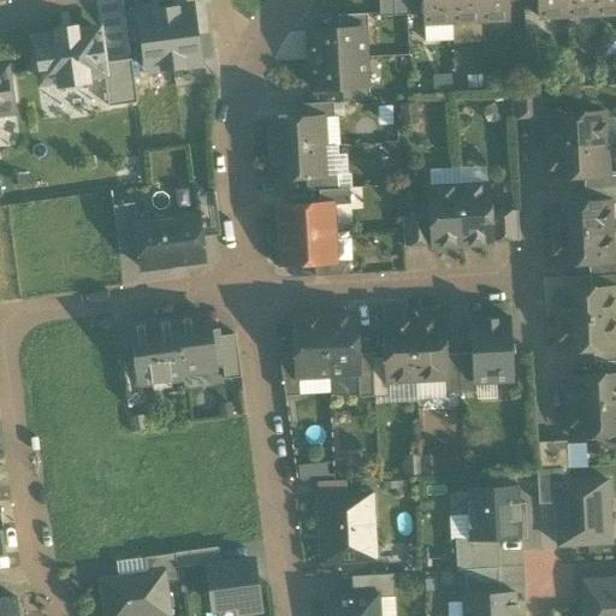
[(378,0),(379,17),(394,16),(392,0),(378,0)]
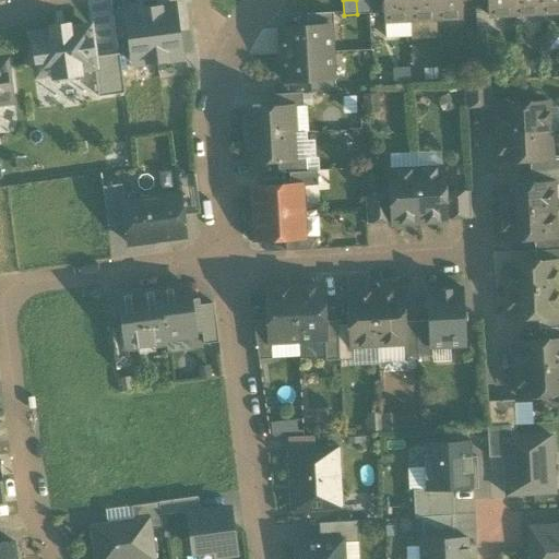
[(369,0),(356,0),(357,14),(370,14),(369,0)]
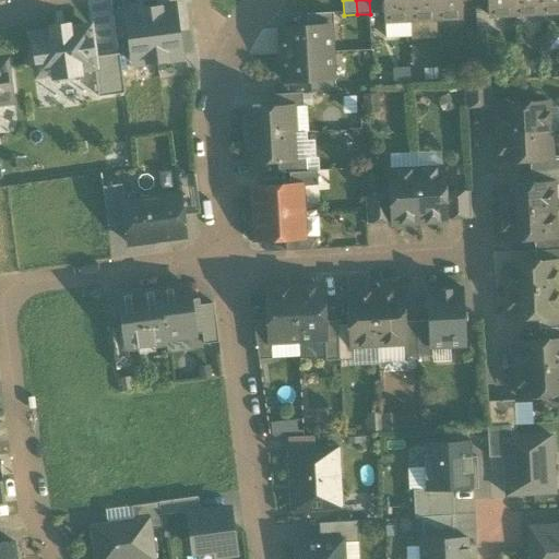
[(382,0),(369,0),(370,14),(383,13),(382,0)]
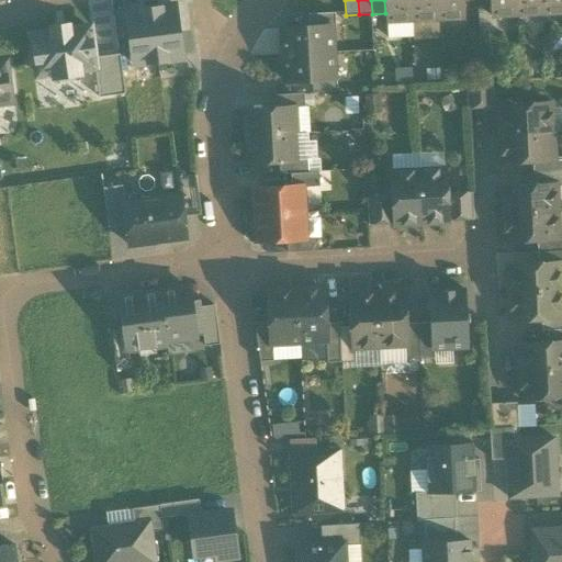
[(386,22),(413,20),(411,0),(384,0),(385,13),(386,22)]
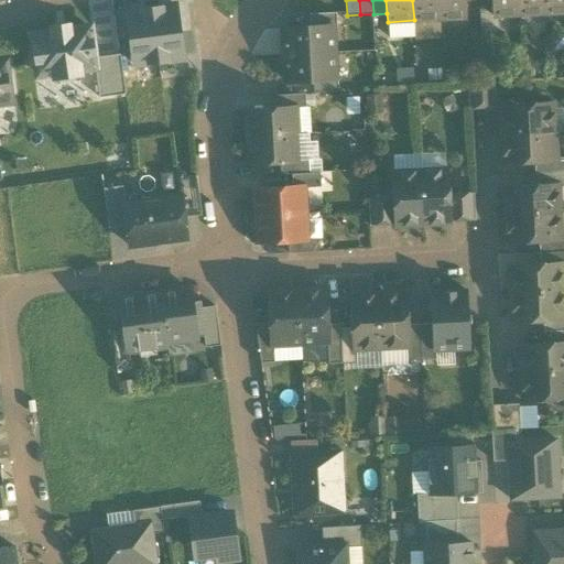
[(438,0),(412,0),(414,20),(440,19),(438,0)]
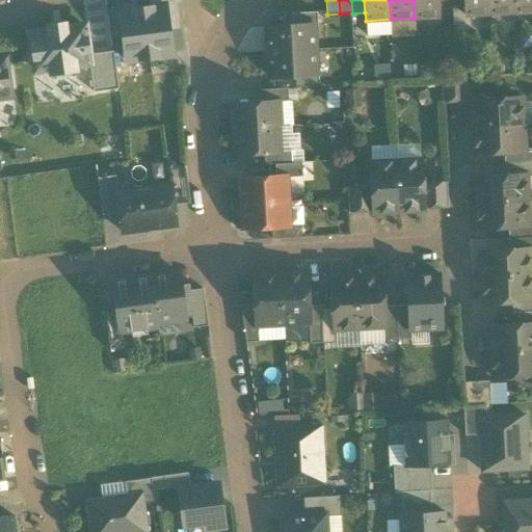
[(414,0),(415,18),(440,17),(439,1),(439,0),(414,0)]
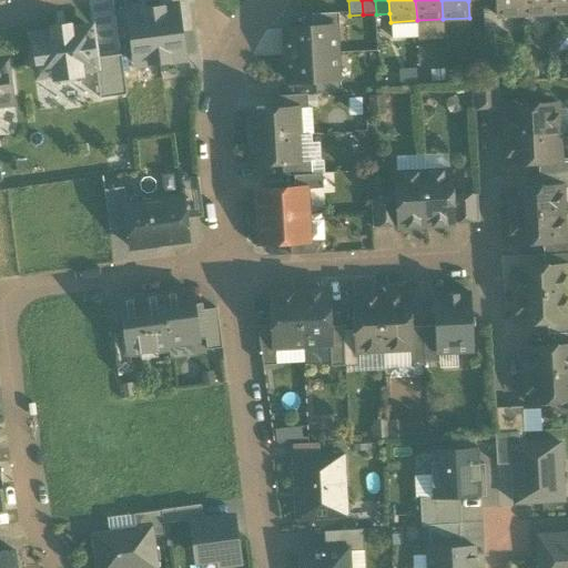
[(495,0),(496,17),(523,14),(521,0),(495,0)]
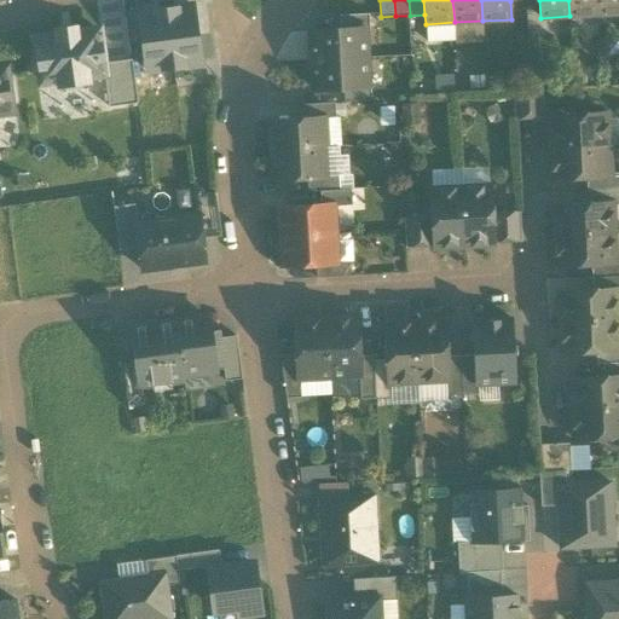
[(568,0),(570,16),(597,15),(596,0),(568,0)]
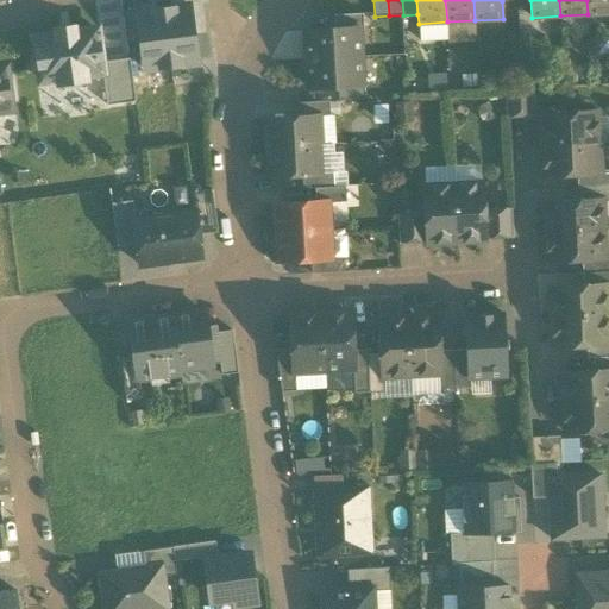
[(608,0),(586,0),(588,14),(608,13),(608,0)]
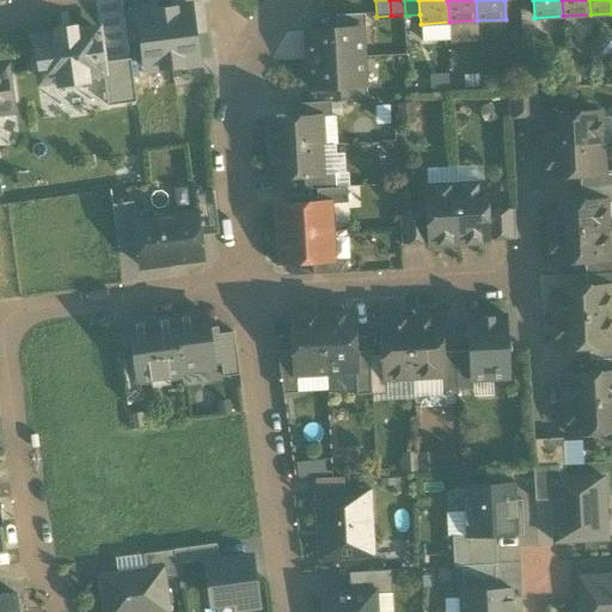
[(190,6),(164,10),(171,68),(197,65),(190,6)]
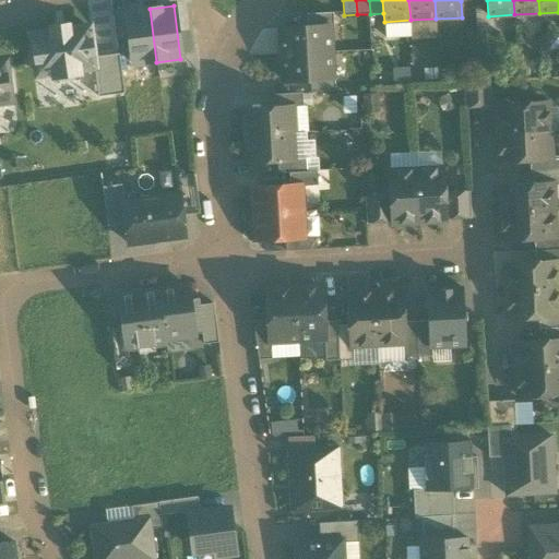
[(150,9),(126,12),(133,66),(156,62),(150,9)]
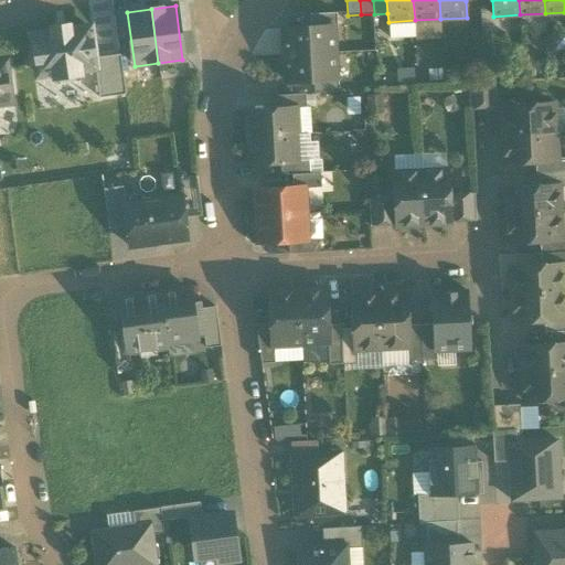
[(310,14),(310,28),(333,27),(338,27),(337,13),(310,14)]
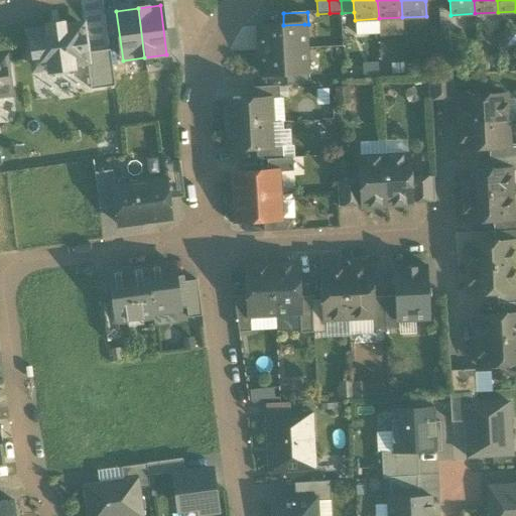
[(379,18),(355,20),(355,35),(380,34),(379,18)]
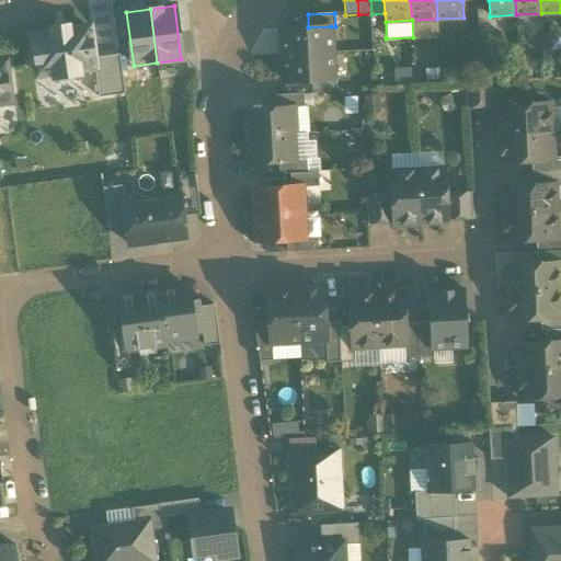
[(283,55),(332,53),(331,26),(308,27),(281,29),(283,55)]
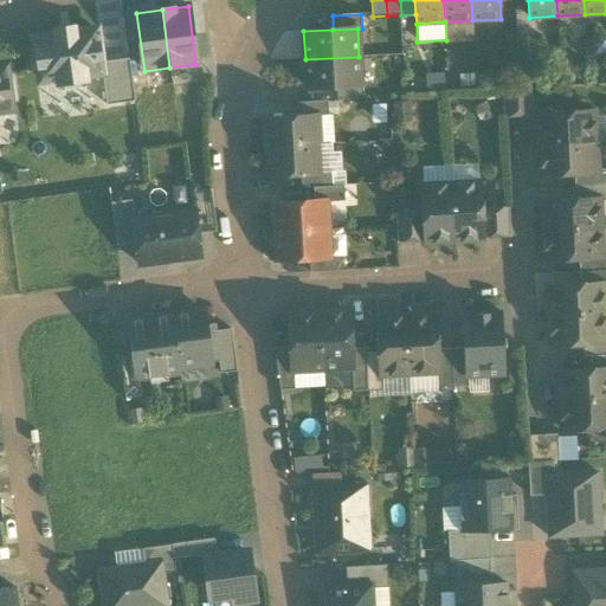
[(97,43),(96,30),(36,38),(37,52),(36,52),(38,69),(39,69),(40,81),(57,79),(57,86),(62,90),(84,88),(88,82),(88,75),(102,73),(101,63),(100,60),(102,59),(100,43),(97,43)]
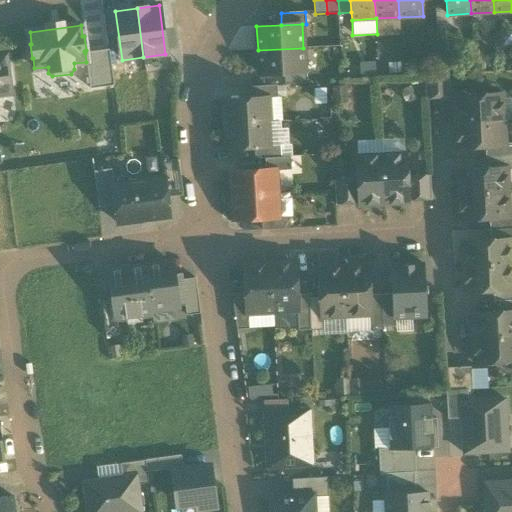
[(304,72),(303,48),(258,50),(259,74),(304,72)]
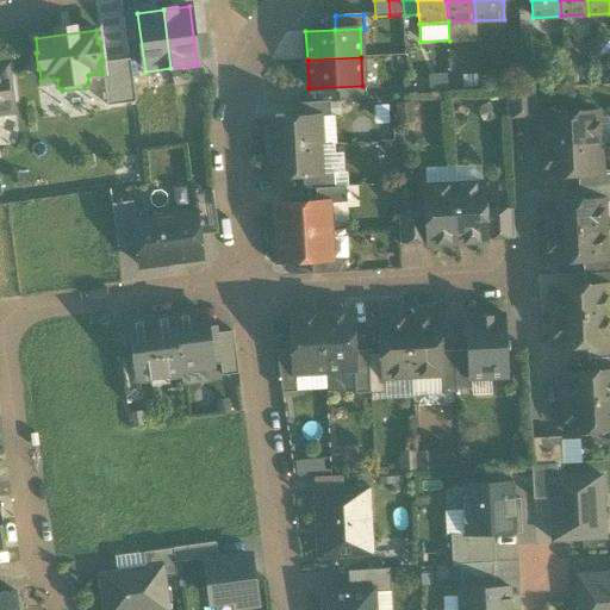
[(130,60),(101,63),(103,74),(107,106),(136,103),(130,60)]
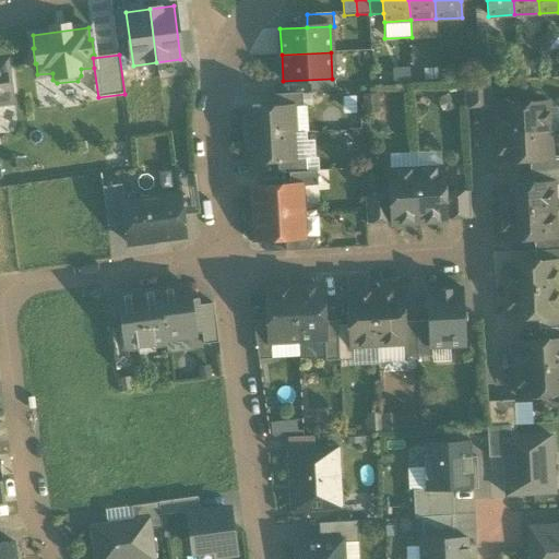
[(479,59),(480,75),(495,75),(495,59),(479,59)]
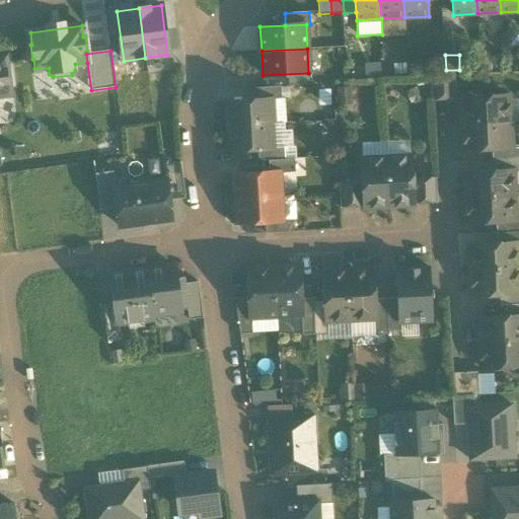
[(11,83),(9,69),(5,69),(4,60),(0,60),(0,94),(9,94),(7,84),(11,83)]
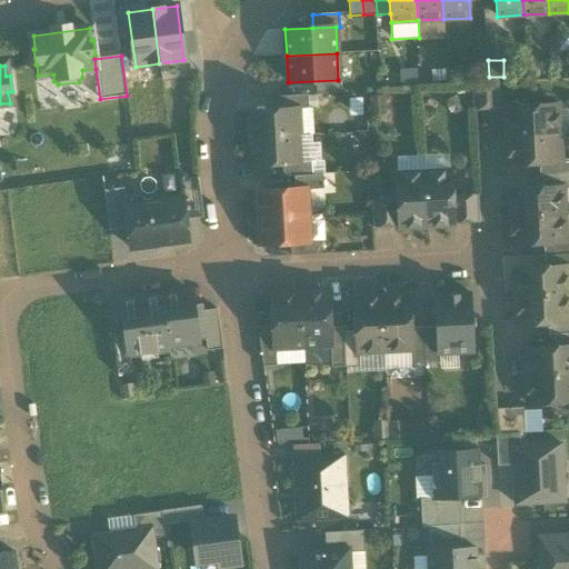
[(431,85),(447,85),(447,69),(431,70),(431,85)]
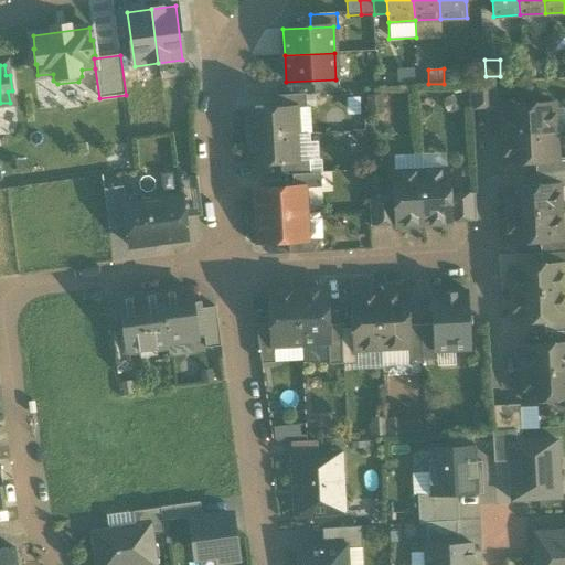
[(400,72),(401,86),(416,85),(415,71),(400,72)]
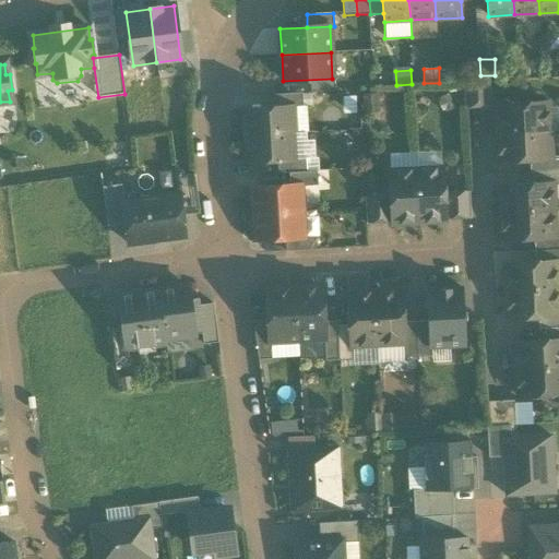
[(310,80),(311,93),(335,91),(334,79),(332,79),(310,80)]
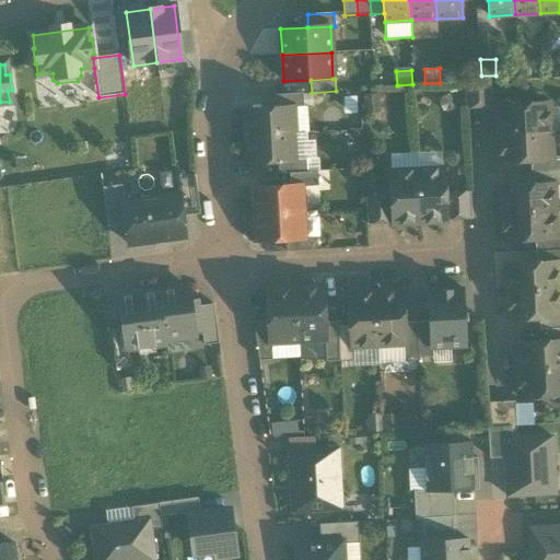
[(465,82),(466,108),(492,107),(491,81),(465,82)]
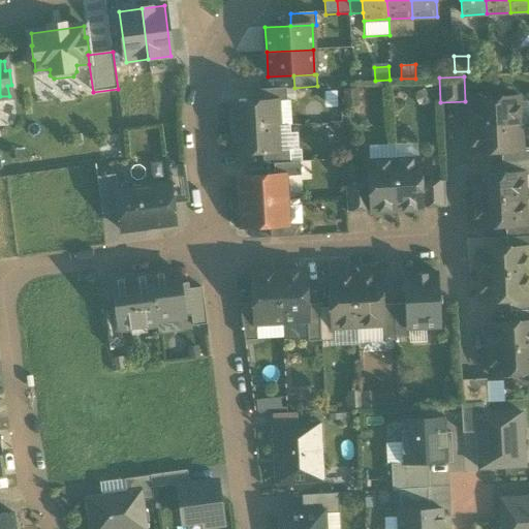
[(259,90),(259,102),(276,101),(286,100),(286,88),(259,90)]
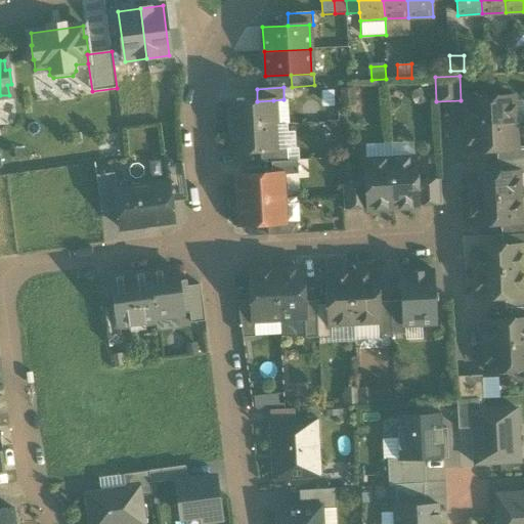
[(339,88),(340,105),(355,104),(354,88),(339,88)]
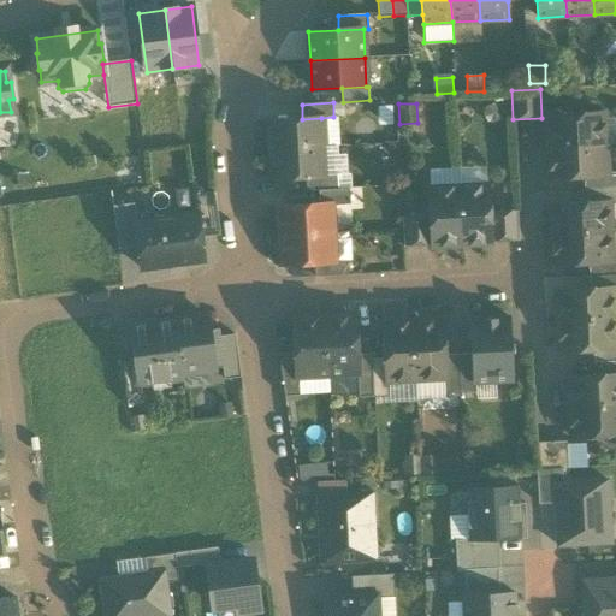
[(392,106),(377,106),(378,125),(392,125),(392,106)]
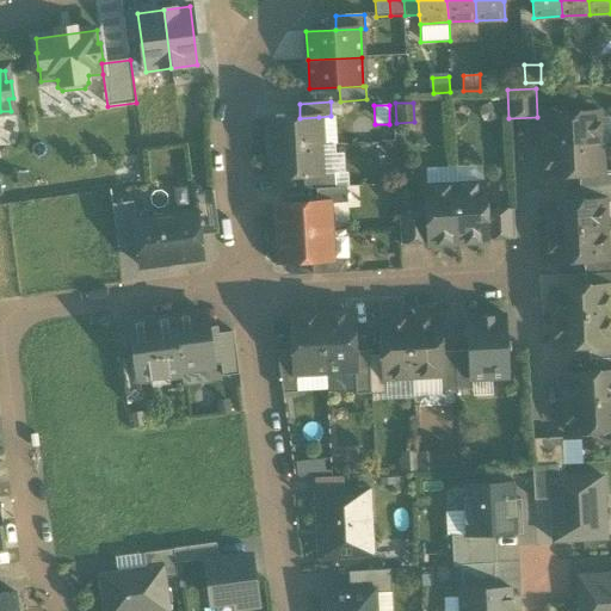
[(610,112),(599,113),(600,144),(610,143),(610,112)]
